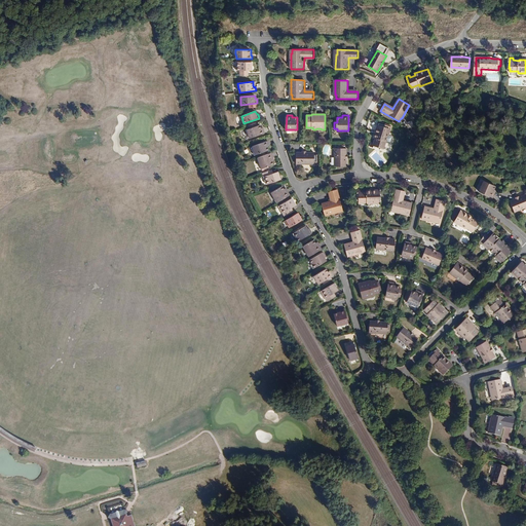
[(262,129),(261,127),(260,124),(246,129),(248,134),(250,136),(251,137),(264,133),(263,128),(262,129)]
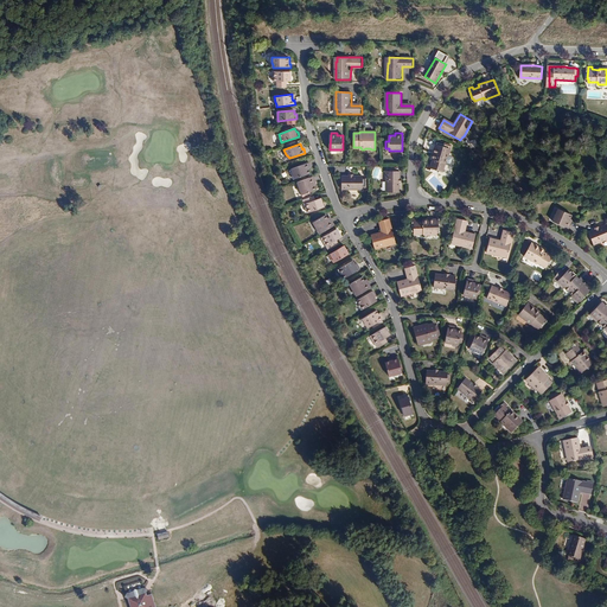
[(447,164),(451,149),(449,148),(451,147),(445,145),(443,147),(436,145),(432,159),(434,160),(432,166),(429,166),(428,170),(439,173),(439,172),(442,173),(445,164),(447,164)]
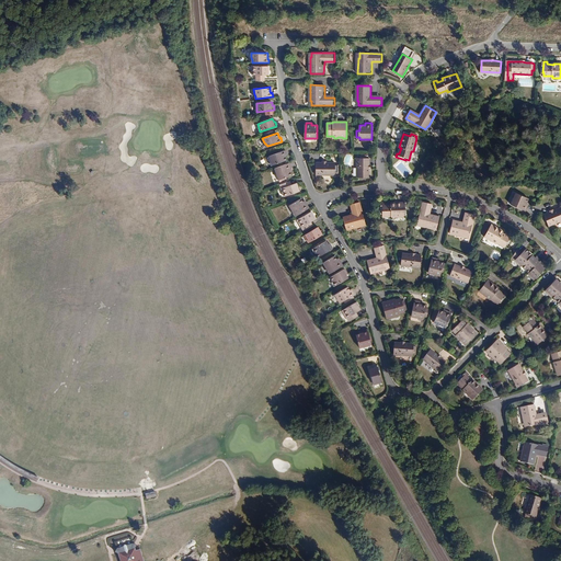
[(285,155),(286,155),(285,150),(271,156),(271,158),(271,161),(272,164),(287,160),(286,157),(285,155)]
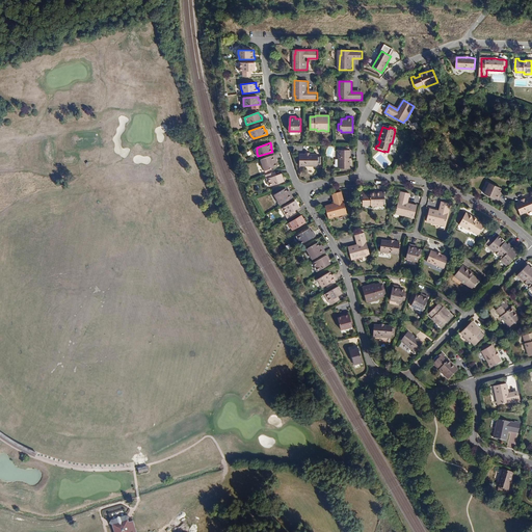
[(351,160),(351,156),(351,150),(349,150),(349,147),(341,147),(341,150),(340,150),(340,167),(351,168),(351,160)]
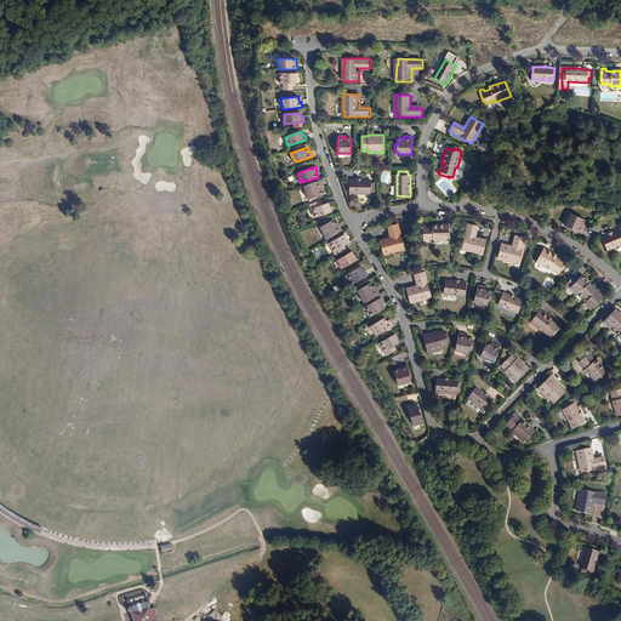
[(320,180),(305,186),(309,200),(317,198),(315,197),(323,194),(322,189),(322,188),(323,187),(320,180)]
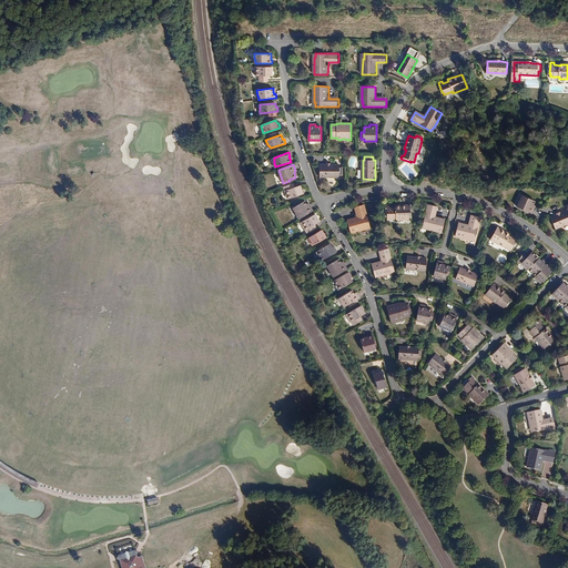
[(332,164),(326,164),(321,164),(321,176),(340,176),(340,174),(343,174),(343,166),(341,166),(341,164),(332,164)]
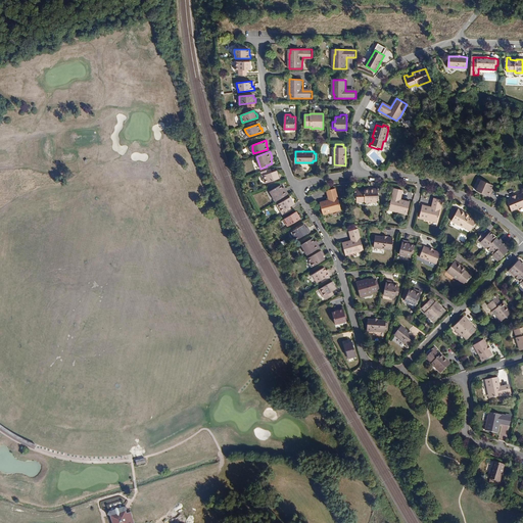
[(269,170),(260,172),(265,183),(279,178),(277,171),(273,172),(270,173),(269,170)]
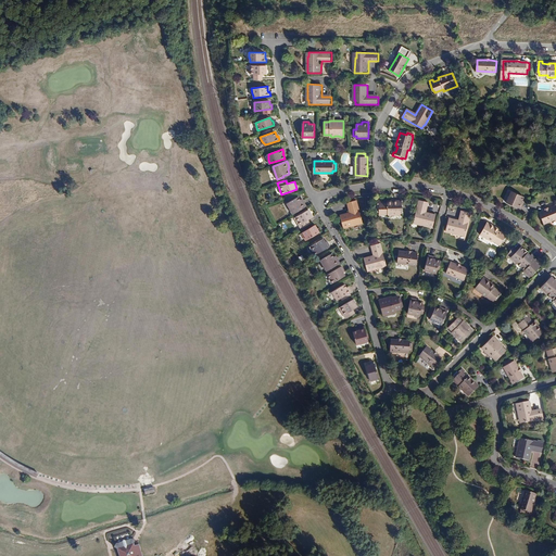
[(525,197),(512,191),(507,202),(521,209),(523,203),(521,202),(525,197)]
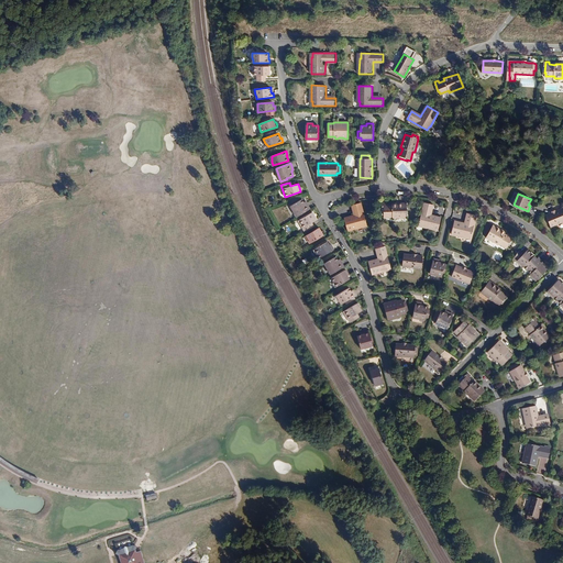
[(290,206),(296,217),(310,209),(306,203),(305,203),(304,202),(301,199),(290,206)]
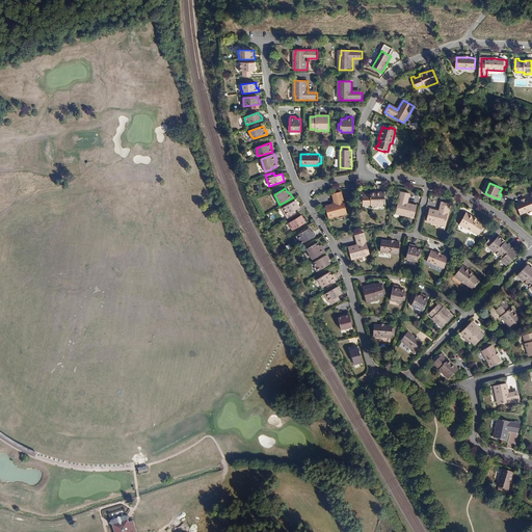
[(329,218),(343,215),(343,213),(347,212),(342,191),(335,193),(337,203),(335,204),(325,206),(329,218)]
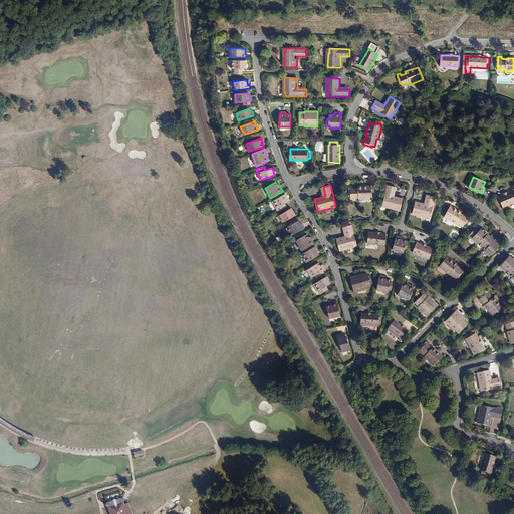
[(403,199),(395,197),(393,196),(395,187),(388,185),(382,205),(387,206),(386,207),(400,210),(403,199)]
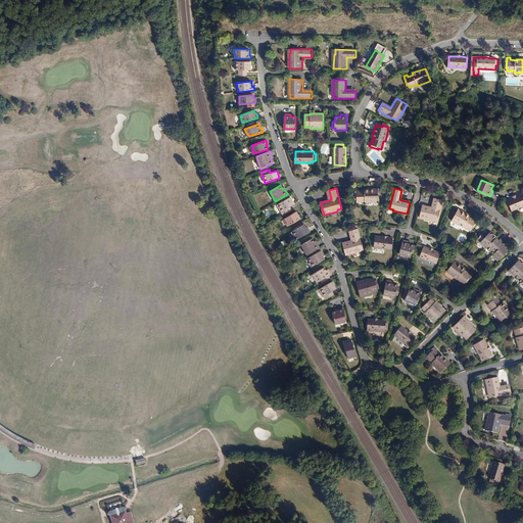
[(360,189),(355,189),(355,198),(357,198),(357,201),(365,201),(365,203),(378,202),(378,189),(365,189),(365,191),(360,191),(360,189)]
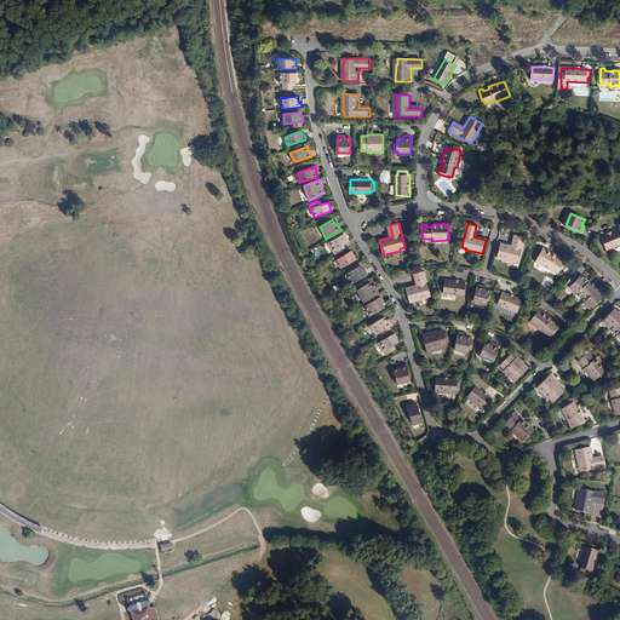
[(619,229),(616,231),(610,233),(602,236),(606,248),(619,244),(619,229)]
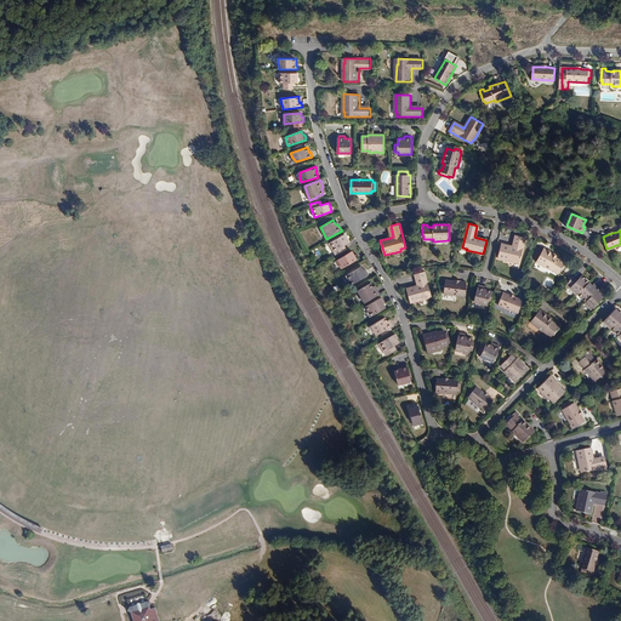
[(329,243),(336,256),(345,251),(342,246),(345,245),(348,243),(343,234),(329,243)]
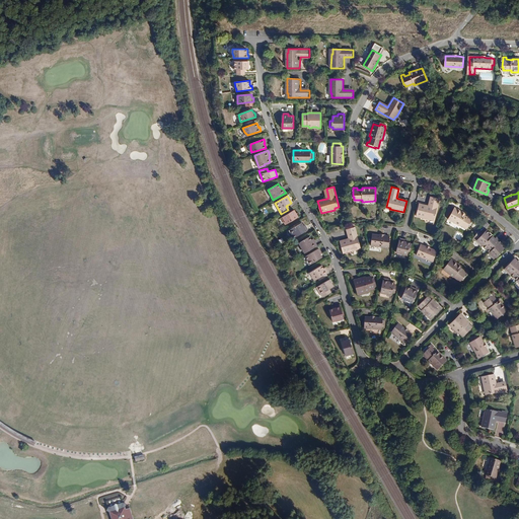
[(440,199),(433,197),(431,206),(429,206),(420,203),(417,215),(431,219),(431,218),(435,219),(440,199)]
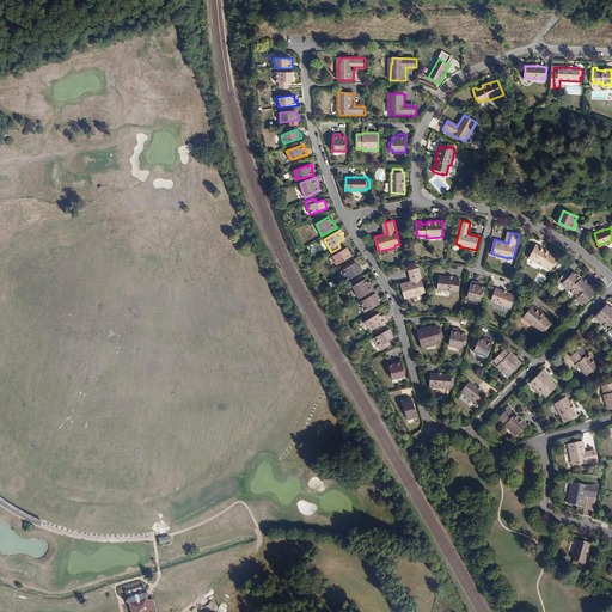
[(550,252),(537,244),(528,258),(543,267),(543,264),(551,269),(554,267),(555,267),(561,257),(557,255),(555,257),(549,254),(550,252)]
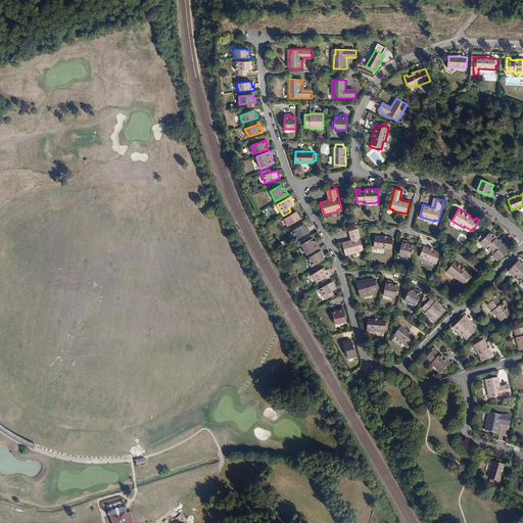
[(287,223),(288,225),(301,218),(299,214),(298,215),(295,210),(283,218),(285,222),(287,223)]
